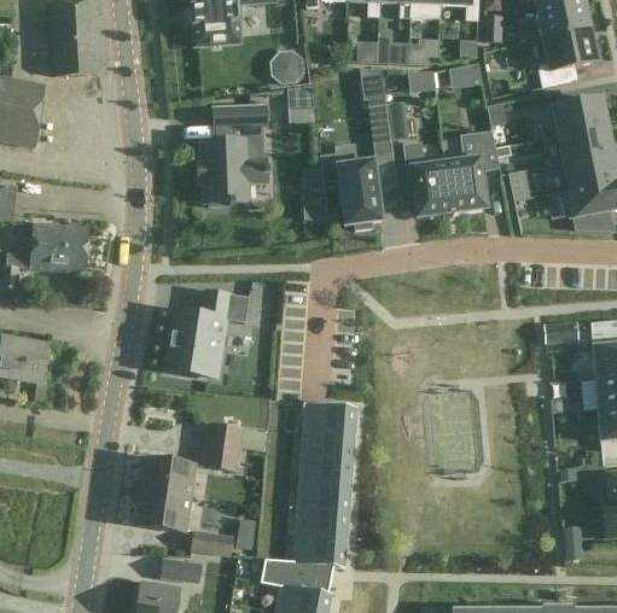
[(156,0),(153,19),(173,22),(175,0),(156,0)]
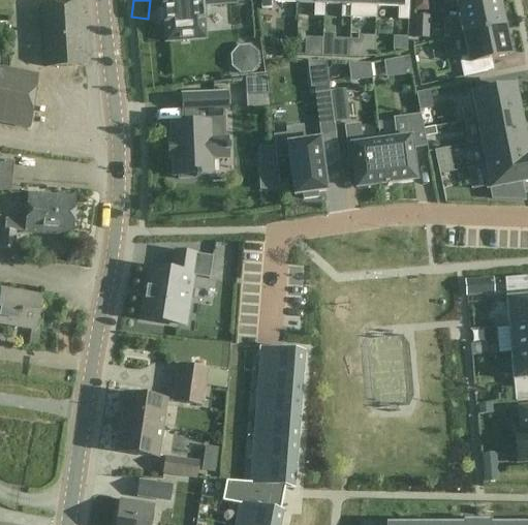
[(164,0),(164,4),(162,4),(164,22),(165,21),(167,38),(205,35),(203,18),(204,18),(203,2),(224,0),(164,0)]
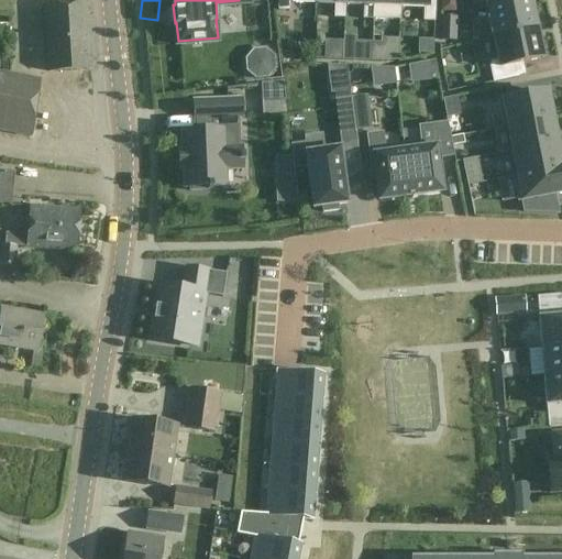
[(317,0),(334,1),(334,14),(345,14),(345,1),(345,0),(317,0)]
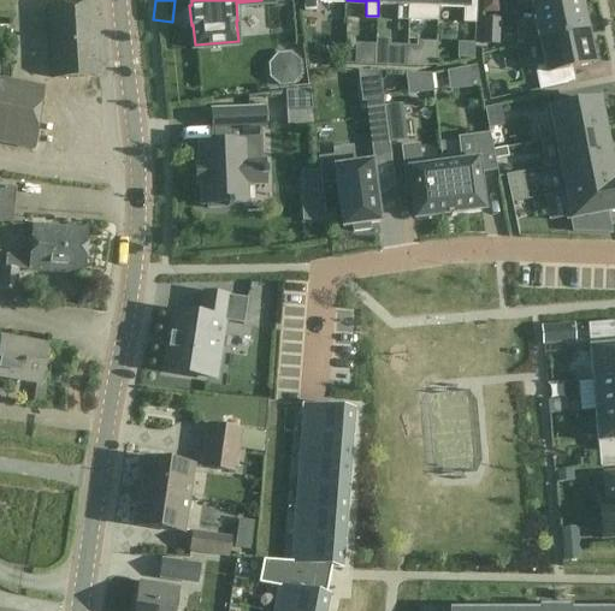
[(409,17),(409,0),(378,0),(378,1),(398,3),(397,17),(409,17)]
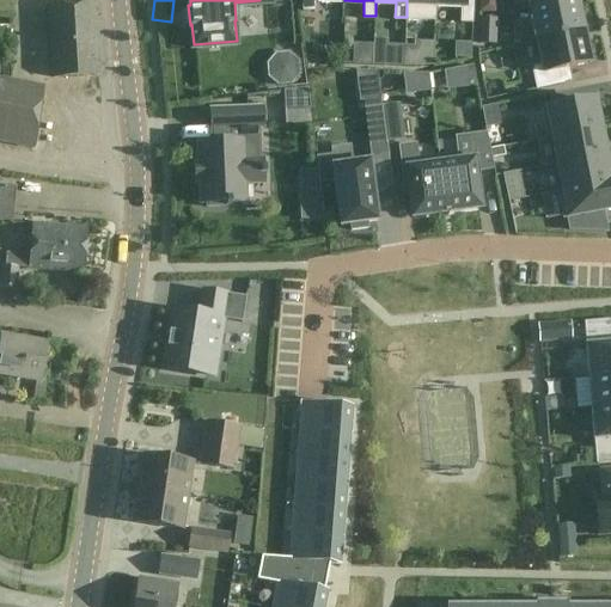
[(407,0),(407,17),(435,18),(437,4),(435,4),(435,0),(407,0)]
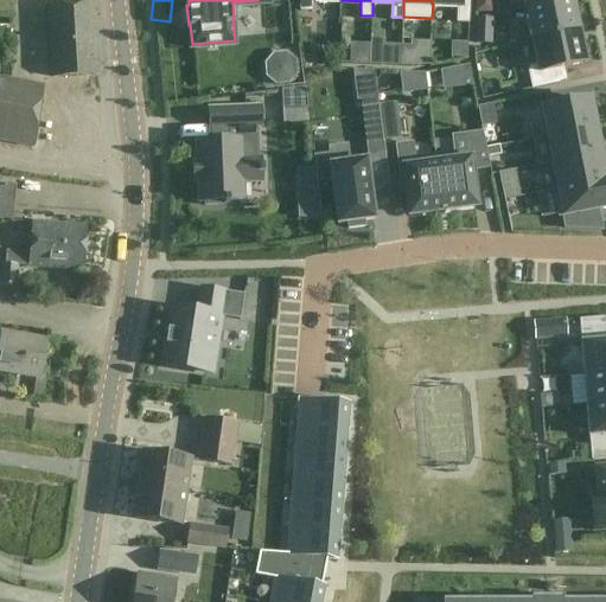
[(433,4),(458,5),(457,19),(470,19),(470,0),(432,0),(432,4),(433,4)]
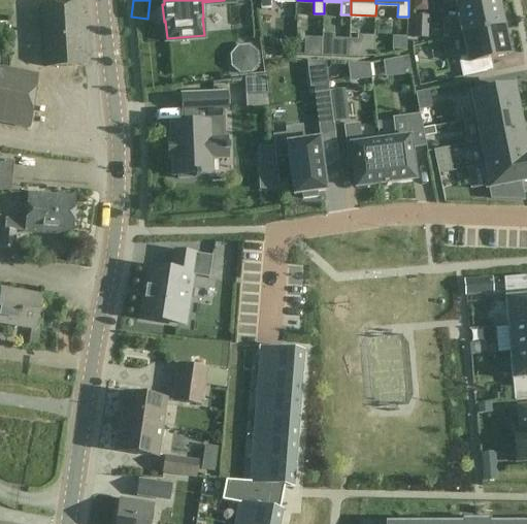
[(463,33),(503,24),(501,24),(500,15),(503,14),(500,0),(472,0),(457,3),(463,33)]
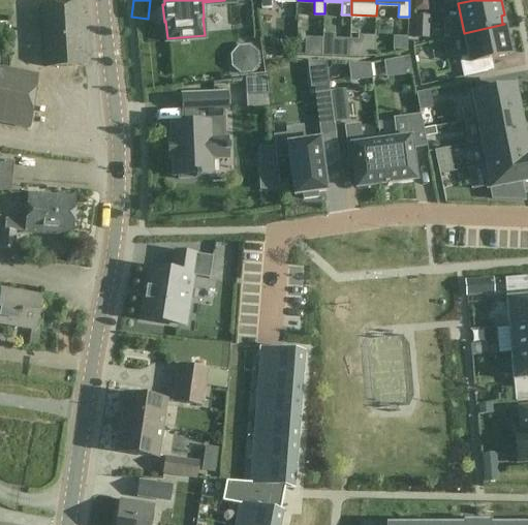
[(86,62),(82,1),(41,3),(45,64),(86,62)]
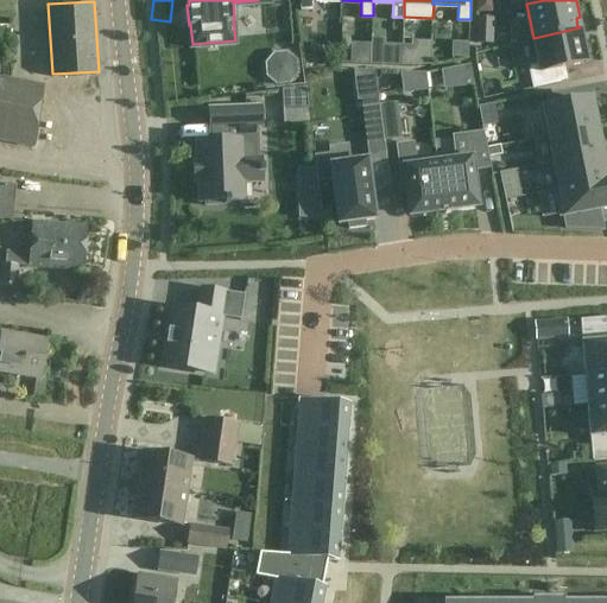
[(479,16),(478,38),(491,39),(492,16),(479,16)]
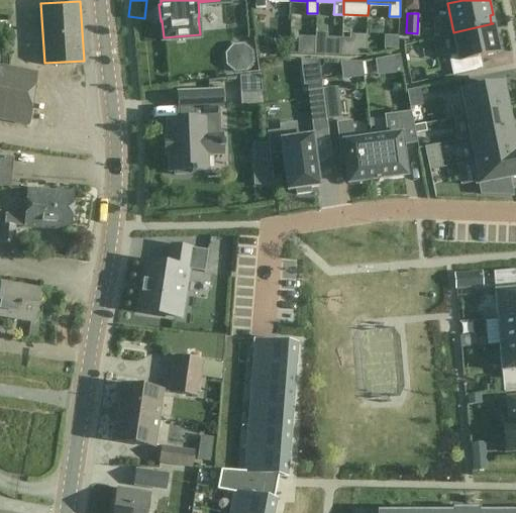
[(481,55),(499,50),(498,48),(500,47),(496,31),(493,31),(492,25),(493,24),(493,23),(453,32),(457,52),(449,54),(453,73),(484,66),(481,55)]
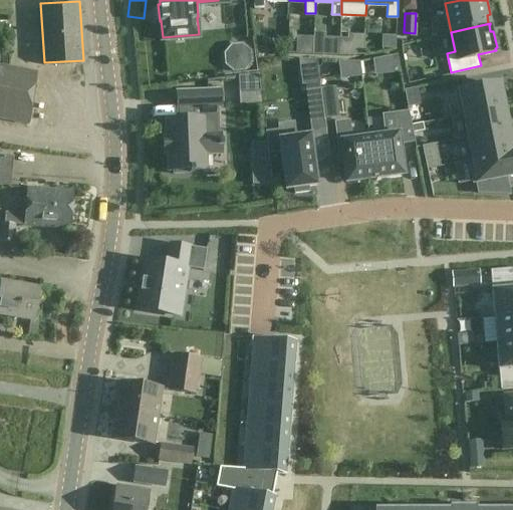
[(327,30),(316,30),(316,51),(326,51),(327,30)]
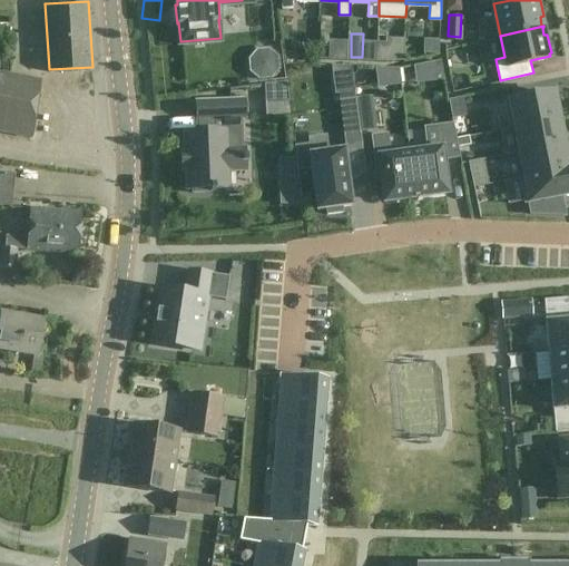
[(440,37),(425,36),(425,50),(440,50),(440,37)]
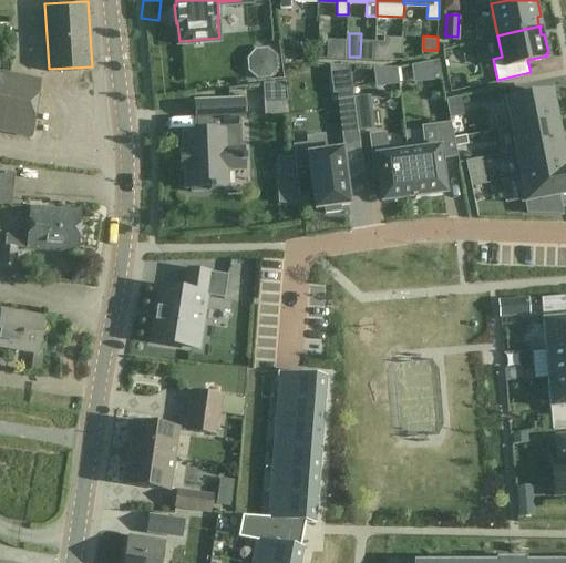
[(387,40),(376,40),(376,58),(386,58),(387,40)]
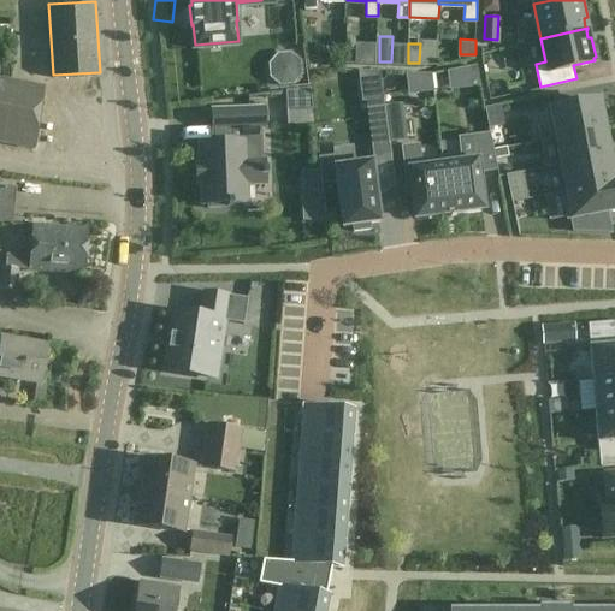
[(0,73),(0,105),(39,113),(43,83),(0,73)]
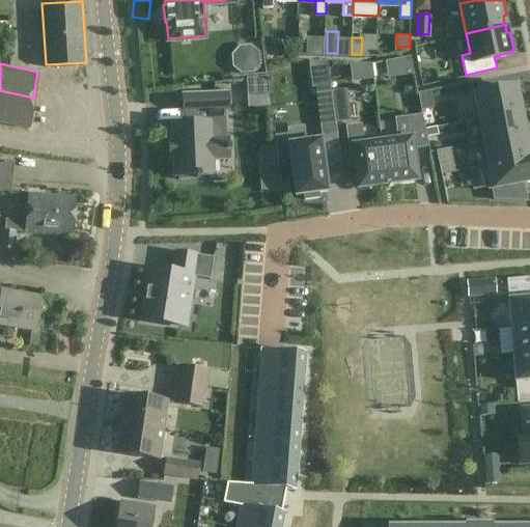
[(246,74),(246,90),(269,90),(266,72),(246,74)]
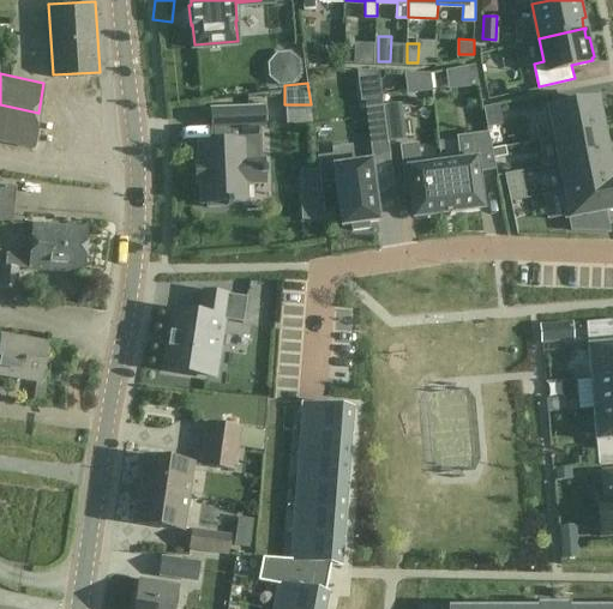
[(574,101),(544,107),(545,108),(550,134),(556,134),(602,125),(596,96),(574,101)]
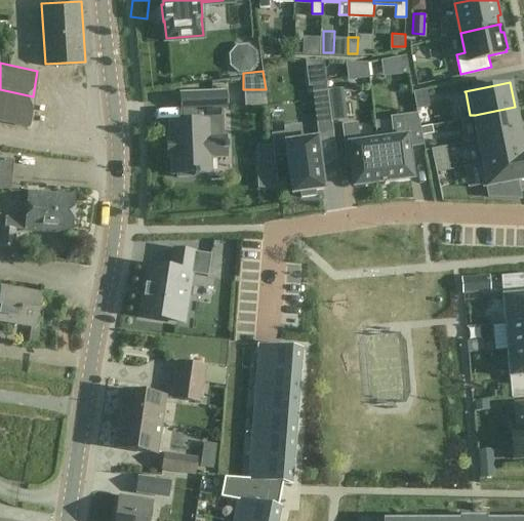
[(328,88),(332,118),(347,117),(344,87),(328,88)]
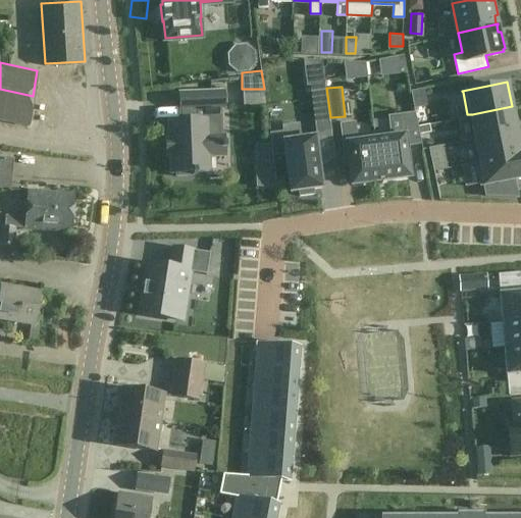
[(331,128),(330,117),(326,88),(312,90),(317,130),(331,128)]
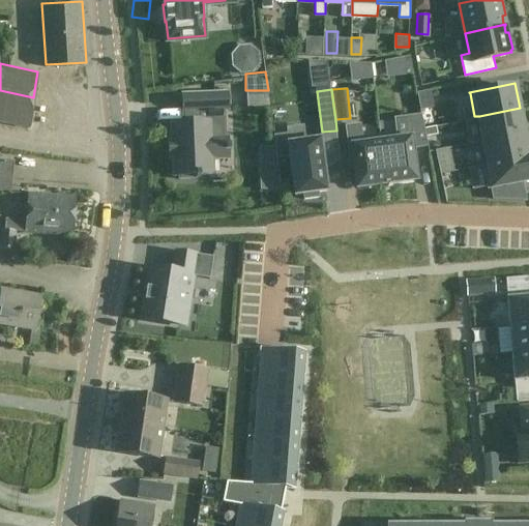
[(429,89),(417,91),(420,107),(432,105),(429,89)]
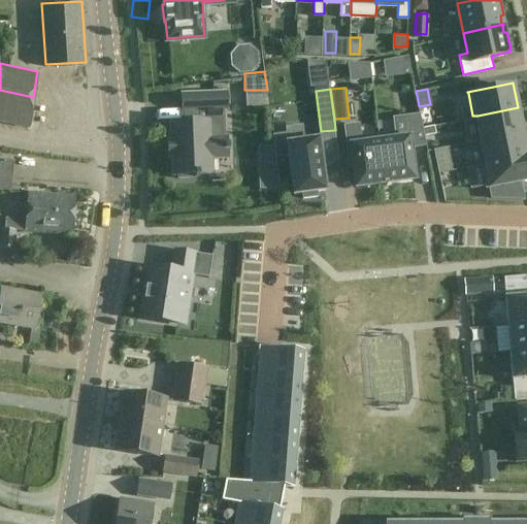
[(33,97),(0,90),(0,118),(29,123),(33,97)]
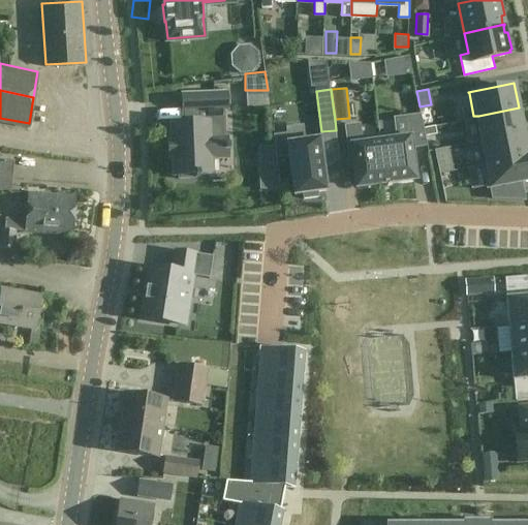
[(248,101),(168,107),(175,172),(254,165),(248,101)]
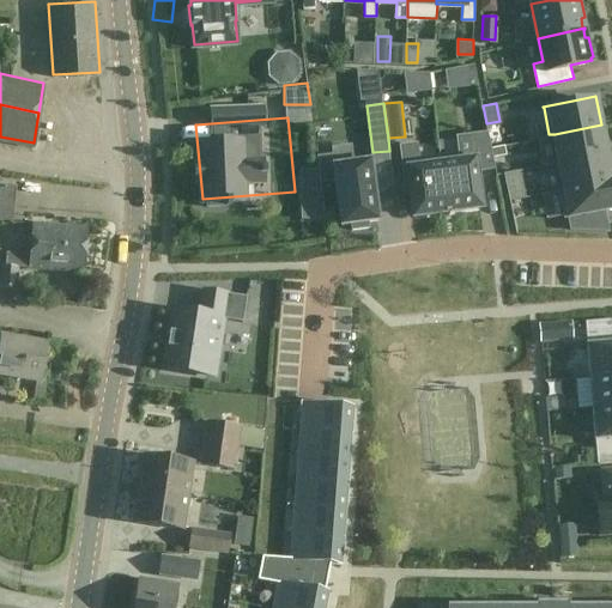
[(601,125),(555,134),(559,160),(606,151),(601,125)]
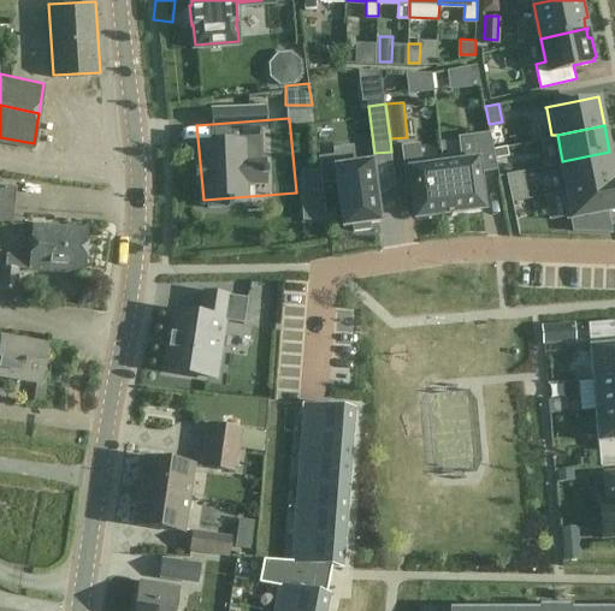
[(449,209),(483,205),(478,168),(497,166),(490,131),(459,135),(461,152),(442,155),(449,209)]
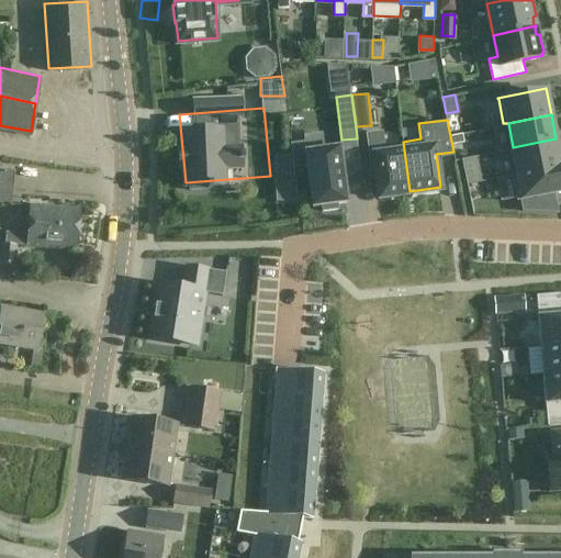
[(410,191),(403,142),(383,144),(381,130),(367,132),(371,163),(376,162),(380,196),(410,191)]
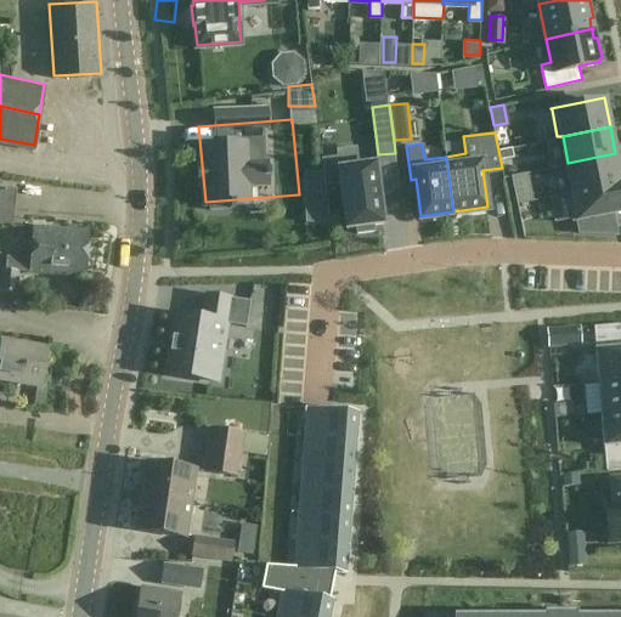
[(514,154),(513,145),(498,148),(501,158),(514,154)]
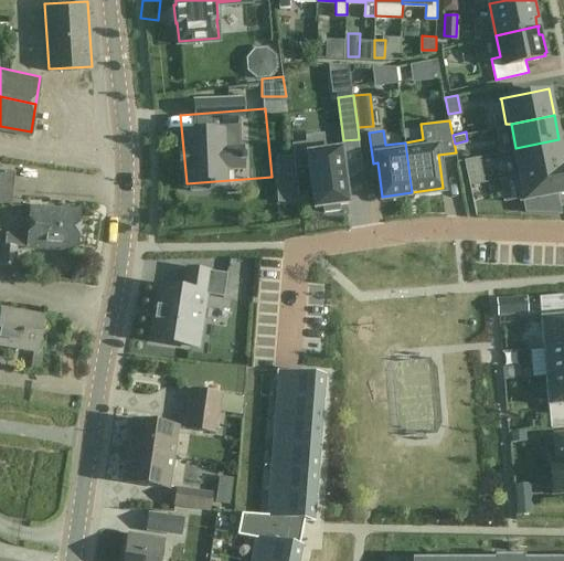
[(559,139),(515,148),(521,172),(563,163),(563,159),(559,139)]
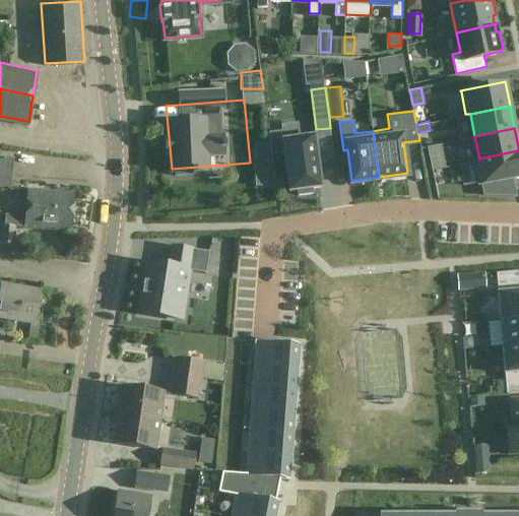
[(320,185),(313,134),(284,138),(283,129),(270,131),(272,150),(284,149),(289,189),(298,188),(299,193),(313,191),(312,186),(320,185)]
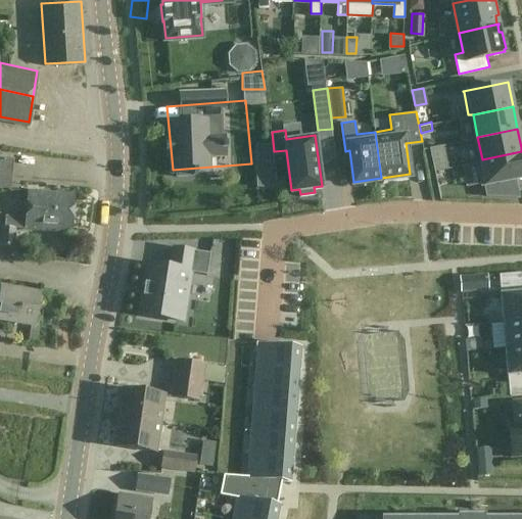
[(278,184),(275,163),(272,142),(256,142),(256,163),(257,185),(278,184)]
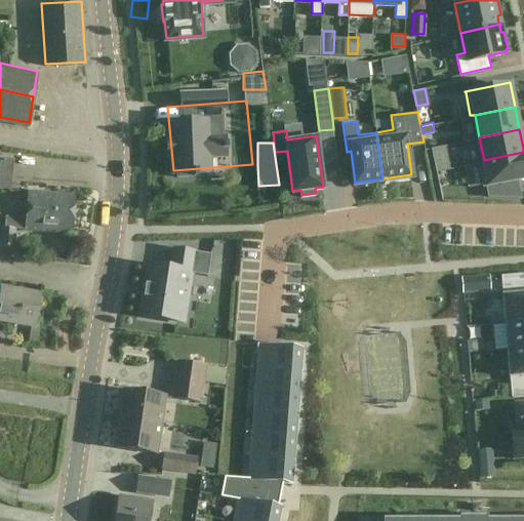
[(438,169),(449,167),(445,145),(434,147),(438,169)]
